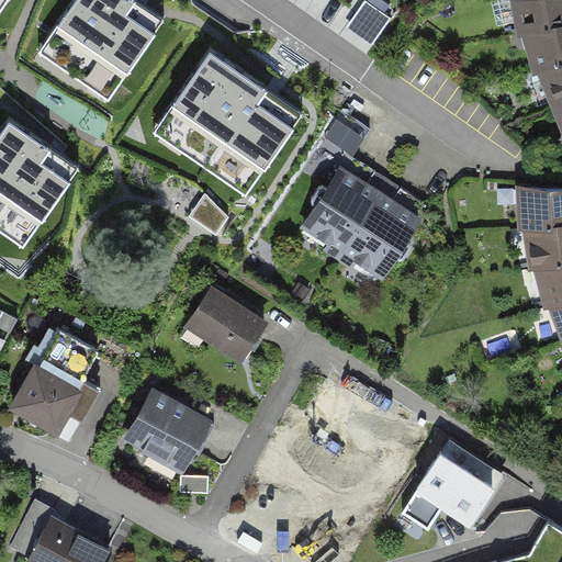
[(75,0),(49,37),(120,87),(157,34),(127,13),(135,0),(75,0)]
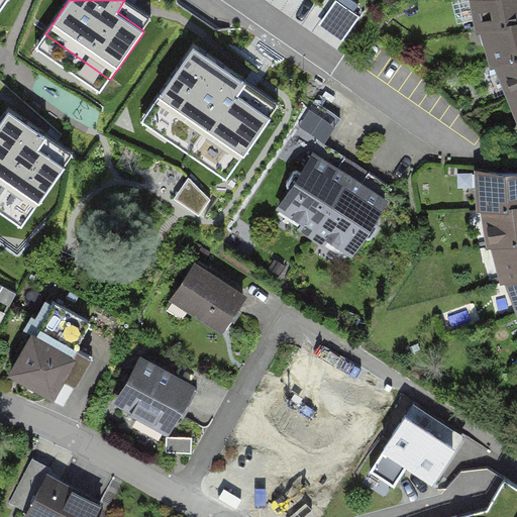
[(479,35),(516,24),(516,0),(478,0),(470,2),(479,35)]
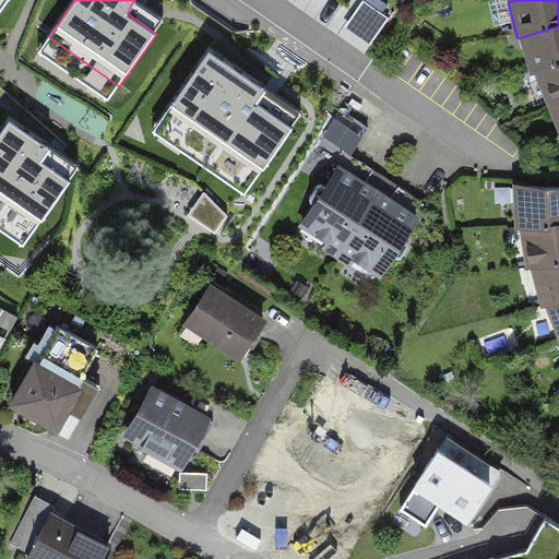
[(533,78),(558,67),(558,26),(518,38),(533,78)]
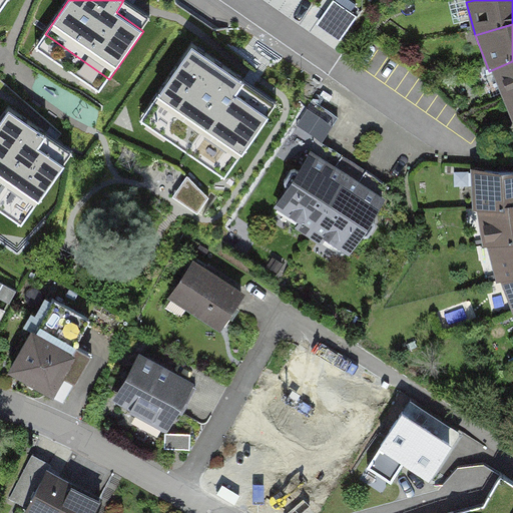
[(193,46),(150,106),(231,163),(266,114),(228,88),(237,76),(193,46)]
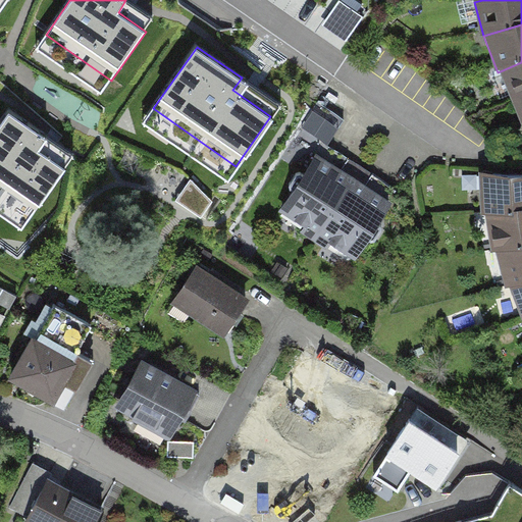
[(515,105),(521,101),(521,62),(498,72),(515,105)]
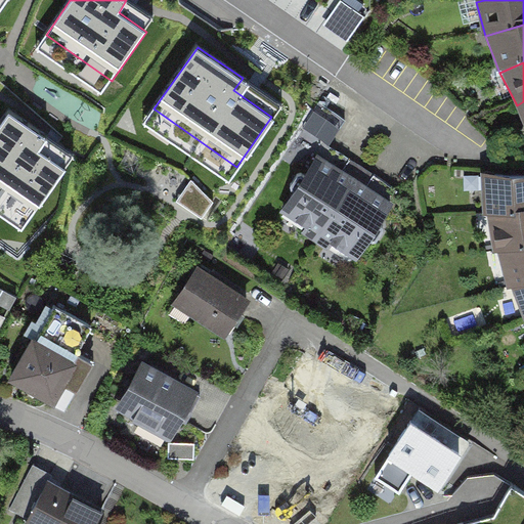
[(10,110),(0,123),(0,195),(31,218),(66,169),(38,149),(47,136),(10,110)]
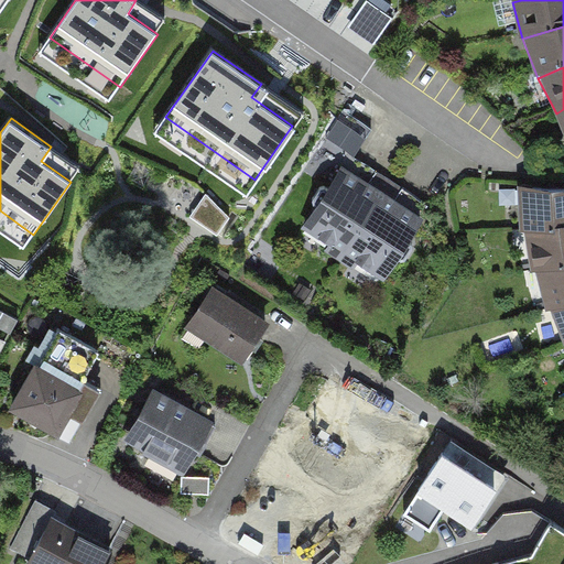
[(193,156),(183,170),(237,209),(247,197),(193,156)]
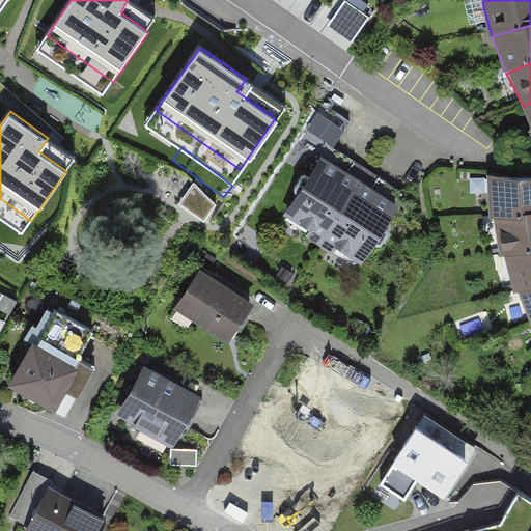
[(402,208),(322,157),(282,218),(362,270),(402,208)]
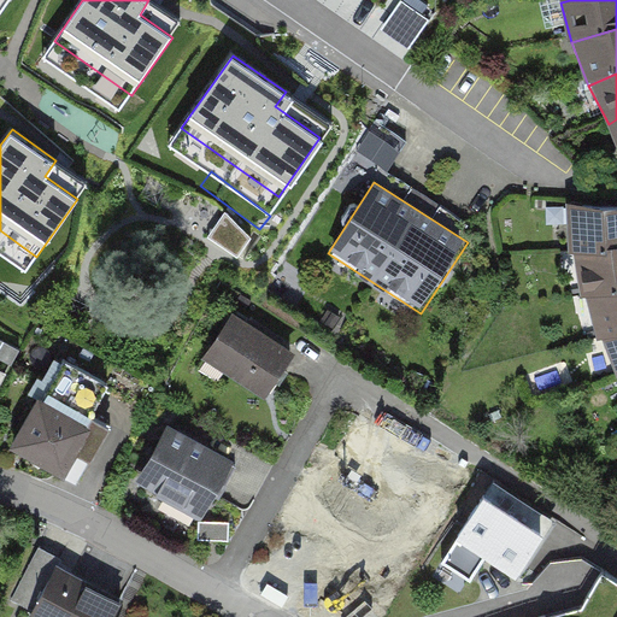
[(616,250),(616,205),(568,206),(573,257),(616,250)]
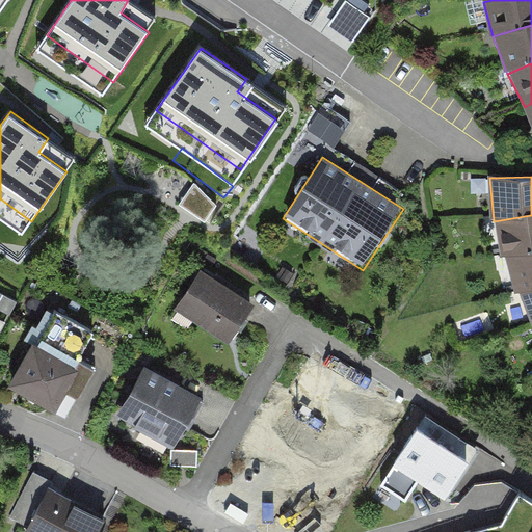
[(210,220),(222,201),(195,182),(182,202),(210,220)]
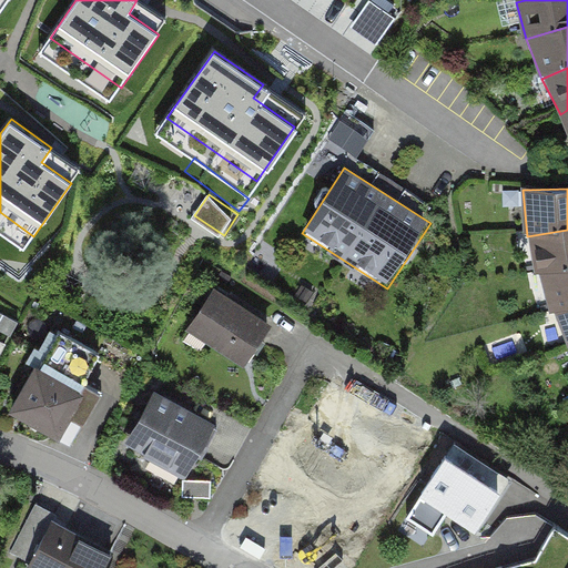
[(567,269),(567,230),(527,236),(538,276),(567,269)]
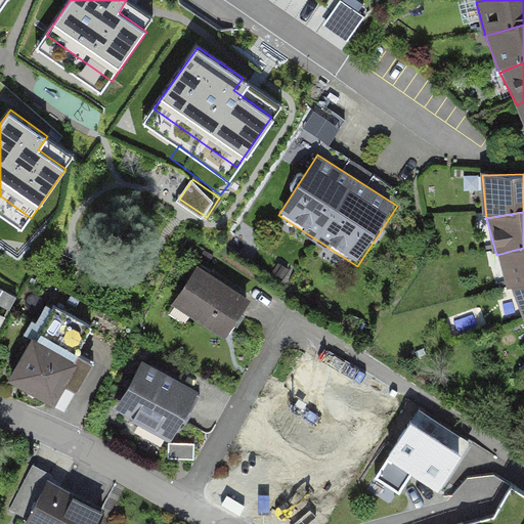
[(523,287),(523,248),(496,255),(512,292),(523,287)]
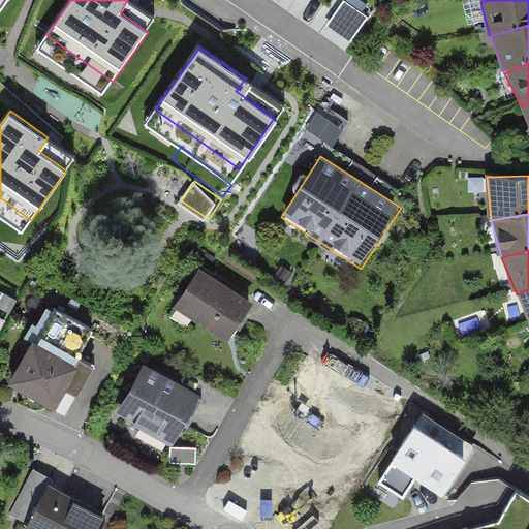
[(257,301),(204,266),(174,311),(227,345),(257,301)]
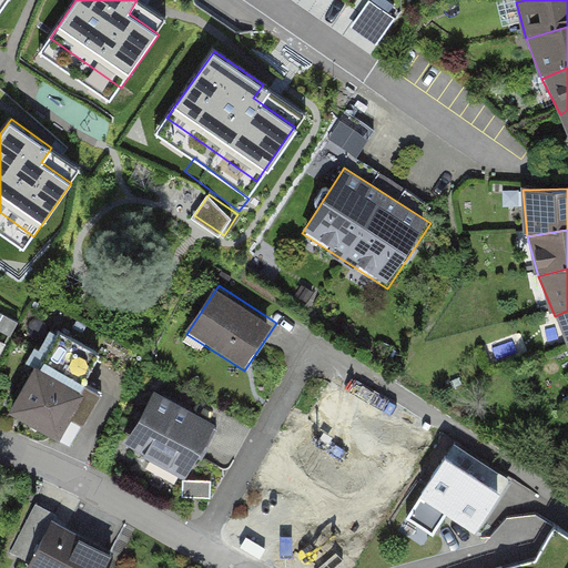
[(567,311),(555,316),(567,346),(567,311)]
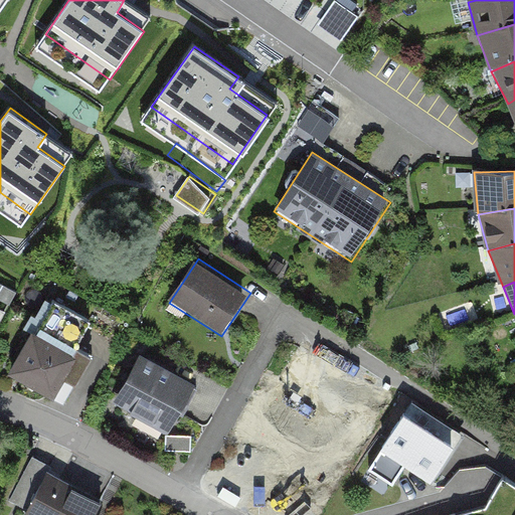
[(45,290),(9,362),(58,386),(95,315),(45,290)]
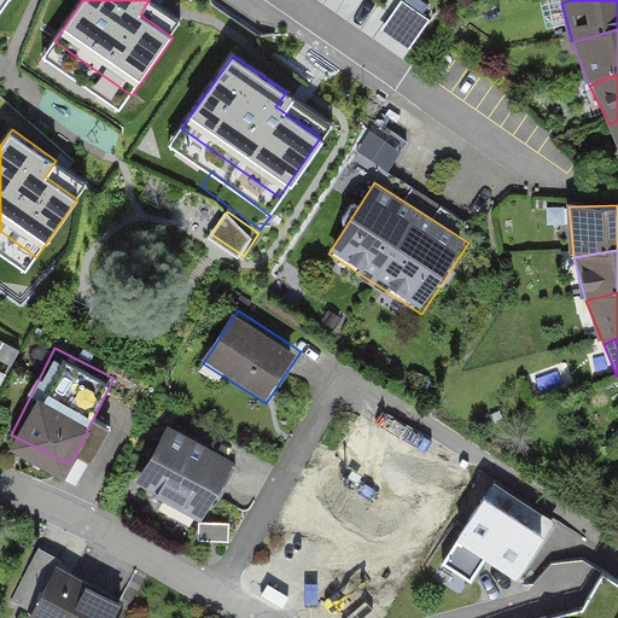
[(235,448),(167,410),(133,472),(200,511),(235,448)]
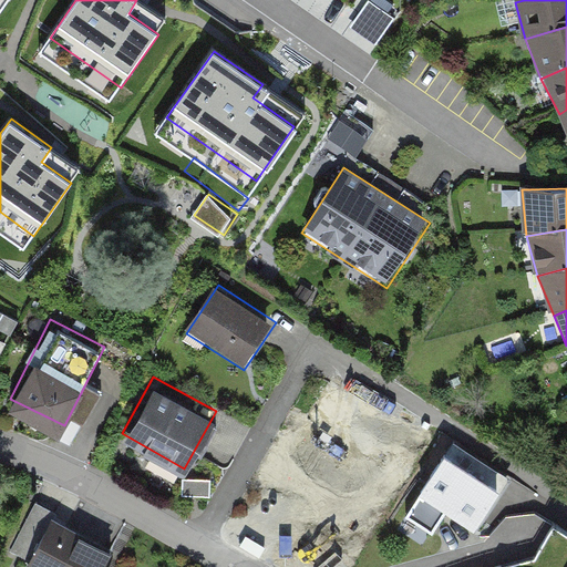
[(501,490),(444,456),(415,504),(472,537),(501,490)]
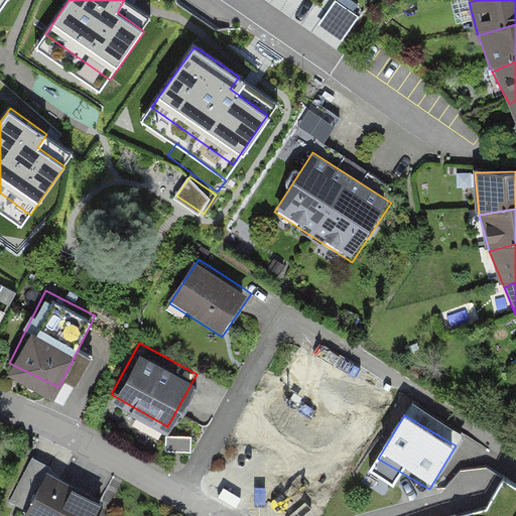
[(171,432),(168,447),(194,452),(196,437),(171,432)]
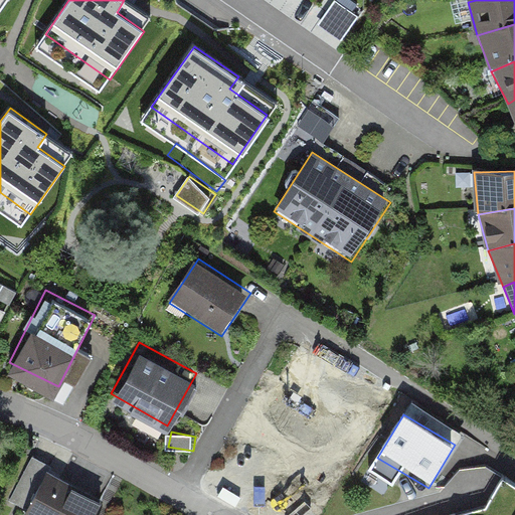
[(96,514),(104,497),(48,472),(28,514),(96,514)]
